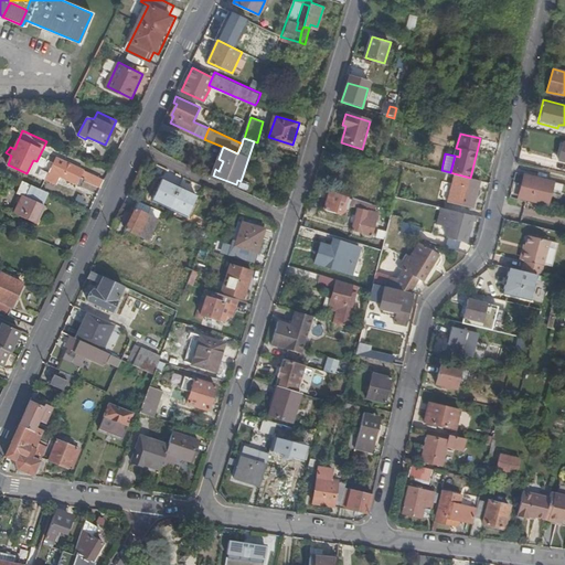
[(100,188),(105,179),(57,157),(46,180),(57,184),(61,177),(77,184),(81,179),(100,188)]
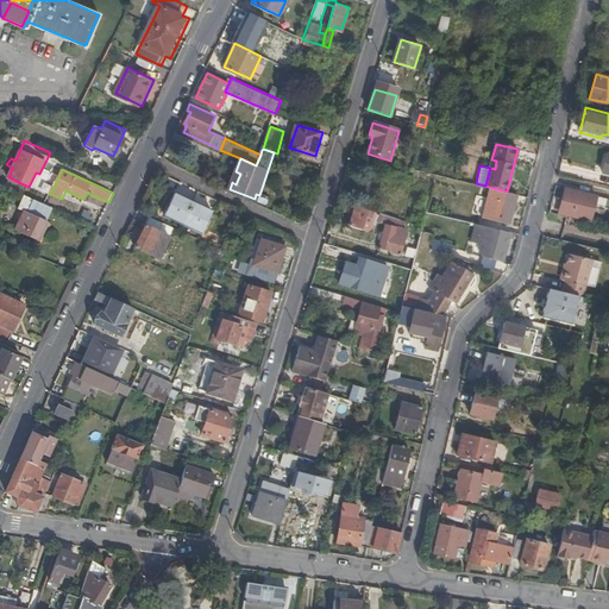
[(510,226),(519,194),(507,192),(489,187),(482,219),(510,226)]
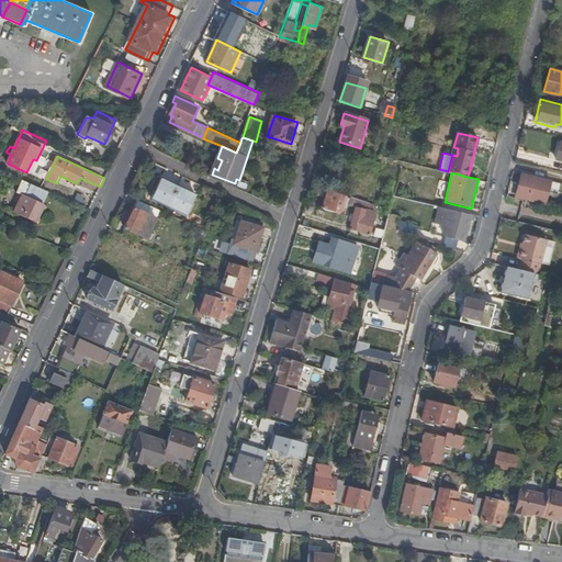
[(557,208),(561,189),(561,183),(523,175),(516,198),(557,208)]
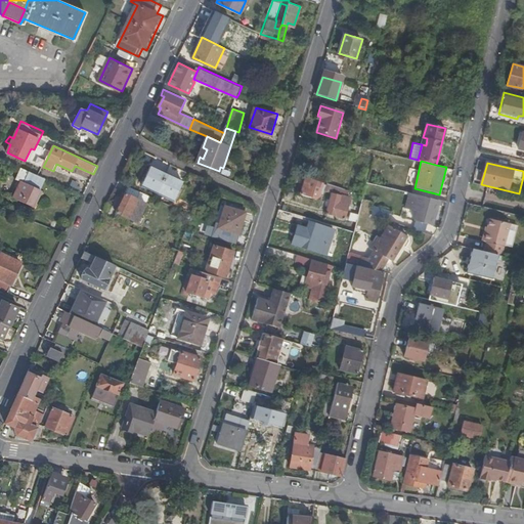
[(159,191),(167,173),(150,165),(142,183),(159,191)]
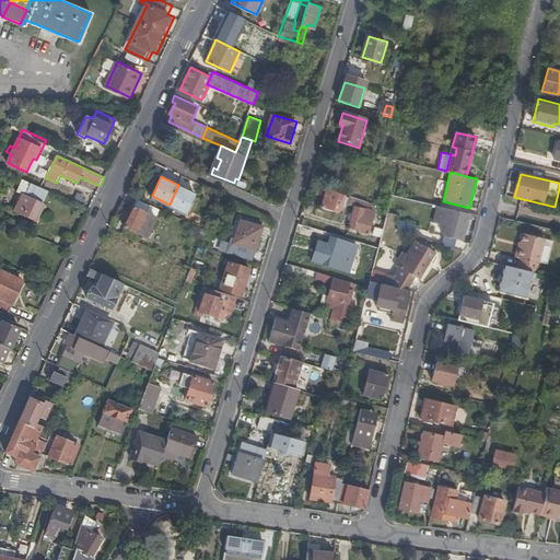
[(19,193),(24,196),(30,183),(24,179),(19,193)]
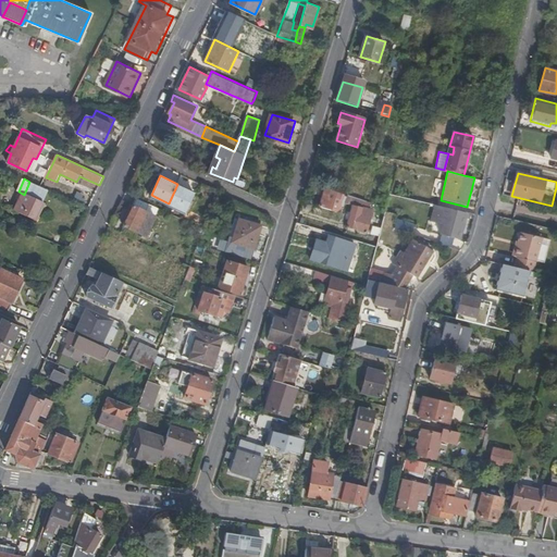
[(35,220),(49,189),(41,186),(29,182),(24,195),(16,211),(35,220)]
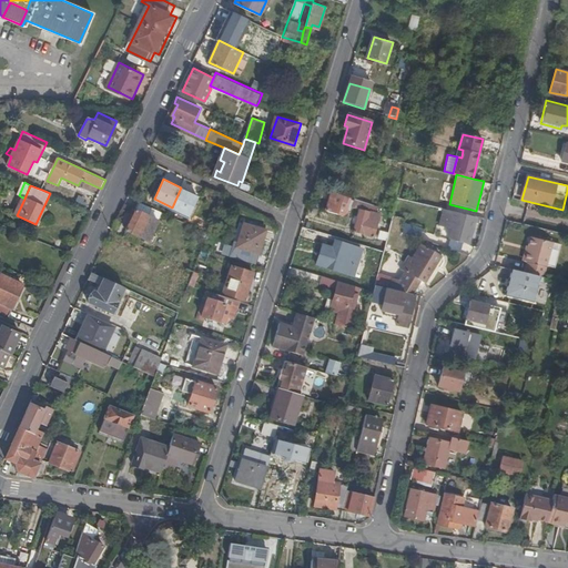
[(200,195),(181,188),(172,208),(190,216),(200,195)]
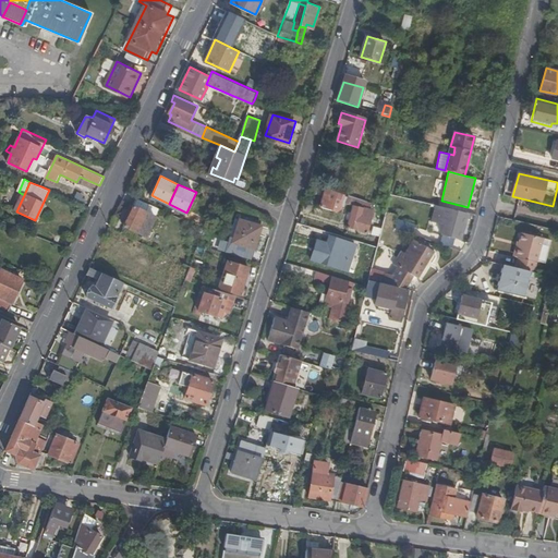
[(342,194),(325,189),(319,208),(332,213),(337,197),(340,198),(342,194)]
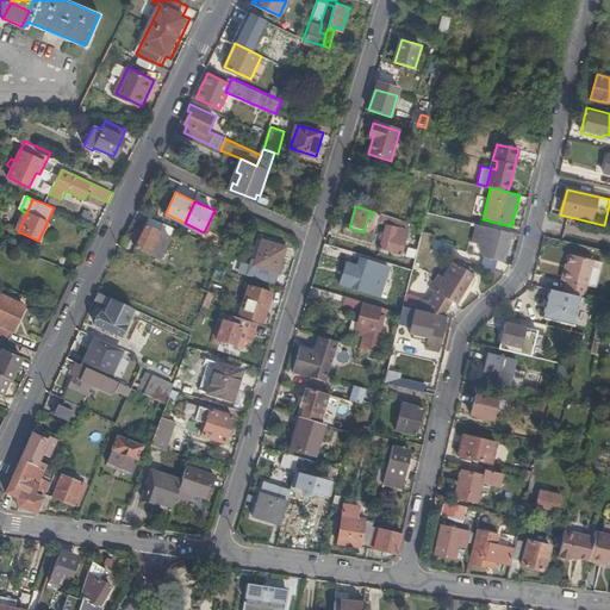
[(384,207),(381,215),(403,221),(404,212),(384,207)]
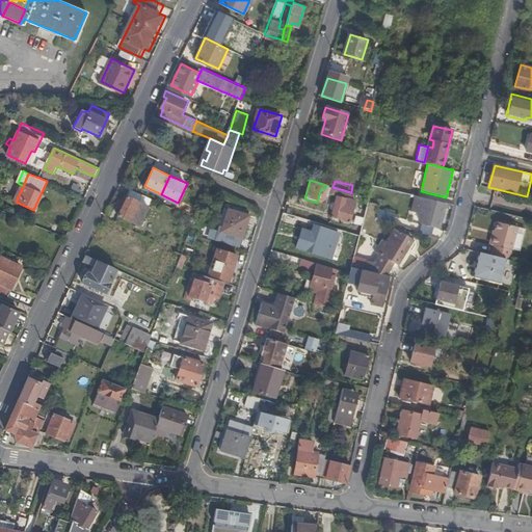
[(333,187),(330,194),(337,195),(349,200),(349,198),(351,192),(333,187)]
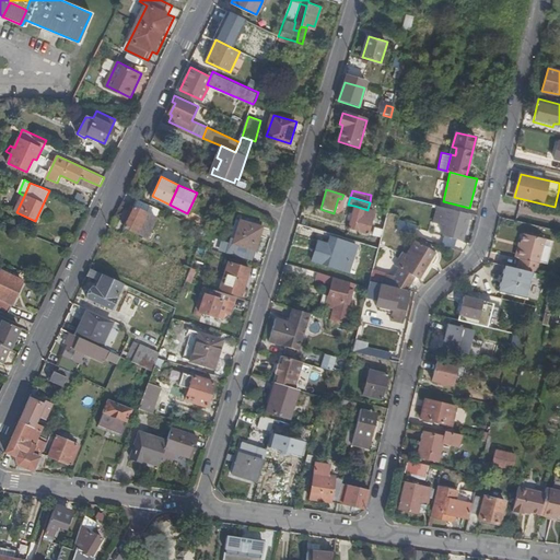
[(78,203),(90,208),(92,203),(81,198),(78,203)]
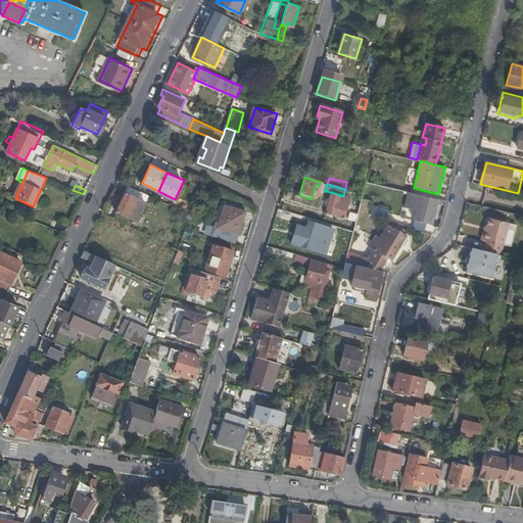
[(151,197),(128,186),(116,212),(139,224),(151,197)]
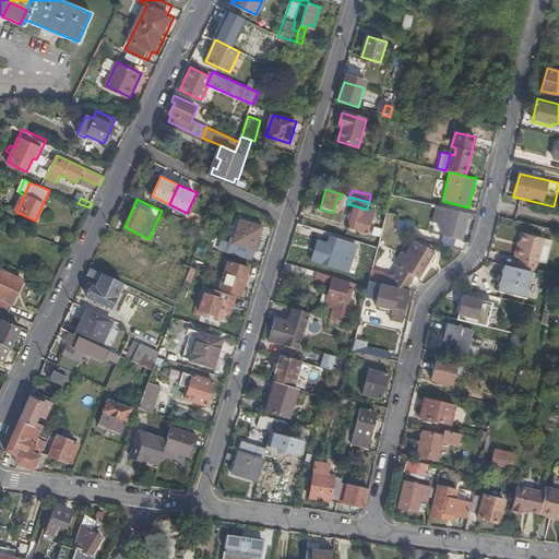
[(463,234),(468,212),(437,204),(433,219),(445,223),(443,233),(444,233),(456,237),(460,238),(463,234)]
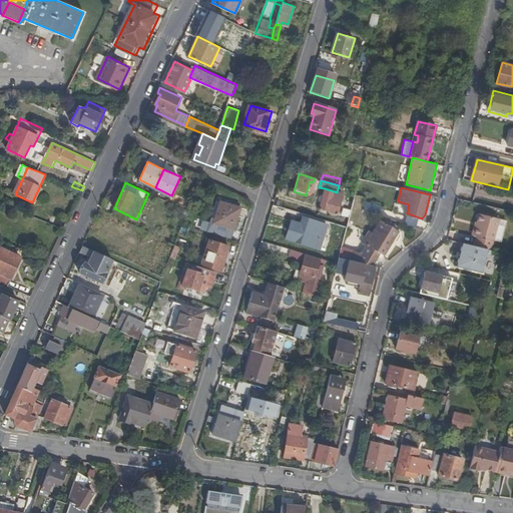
[(337,192),(325,188),(319,210),(337,215),(343,192),(337,191),(337,192)]
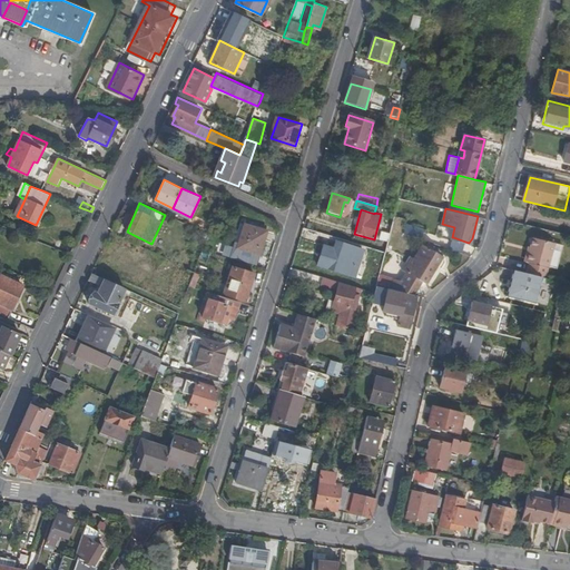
[(233,258),(256,266),(269,227),(246,219),(233,258)]
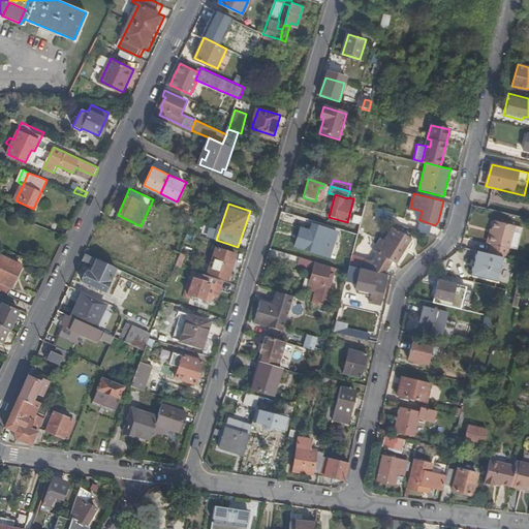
[(377,217),(392,222),(395,214),(379,208),(377,217)]
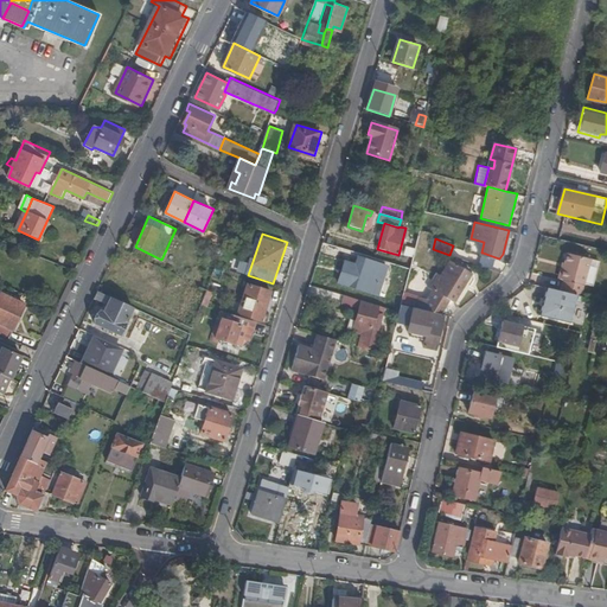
[(492,269),(496,257),(483,253),(479,264),(492,269)]
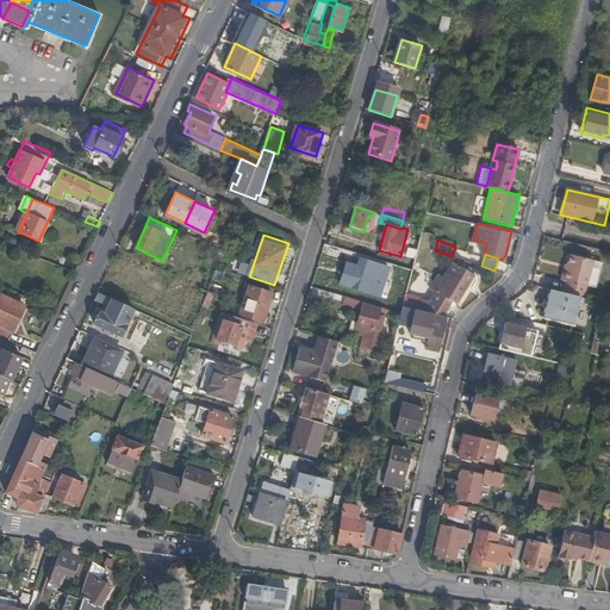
[(567,282),(564,293),(577,297),(584,298),(592,261),(570,255),(564,281),(567,282)]
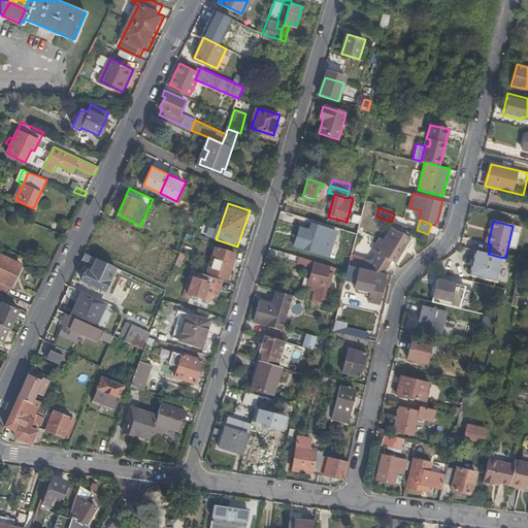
[(328,257),(336,230),(311,222),(309,230),(299,227),(294,248),(328,257)]
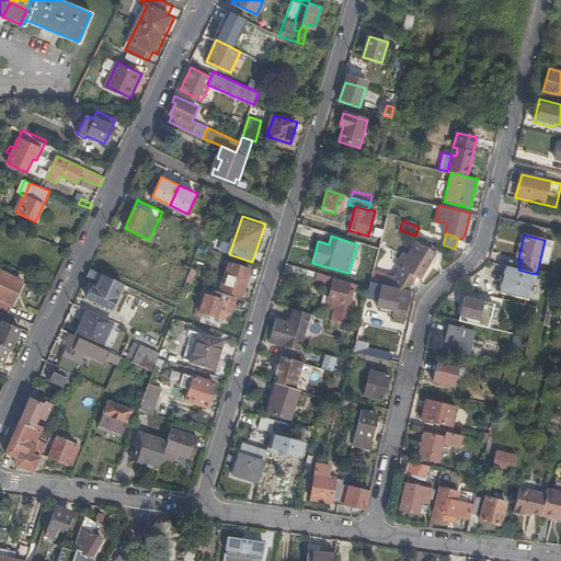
[(387,273),(385,284),(408,289),(414,278),(419,281),(434,252),(414,241),(407,255),(402,252),(396,264),(399,267),(395,275),(387,273)]
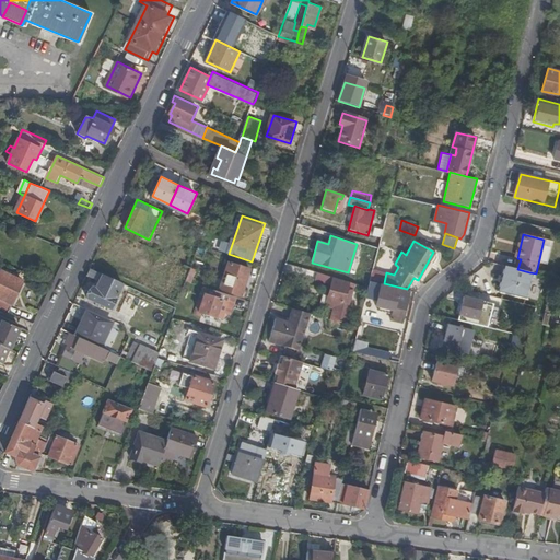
[(222,288),(244,294),(252,268),(231,261),(222,288)]
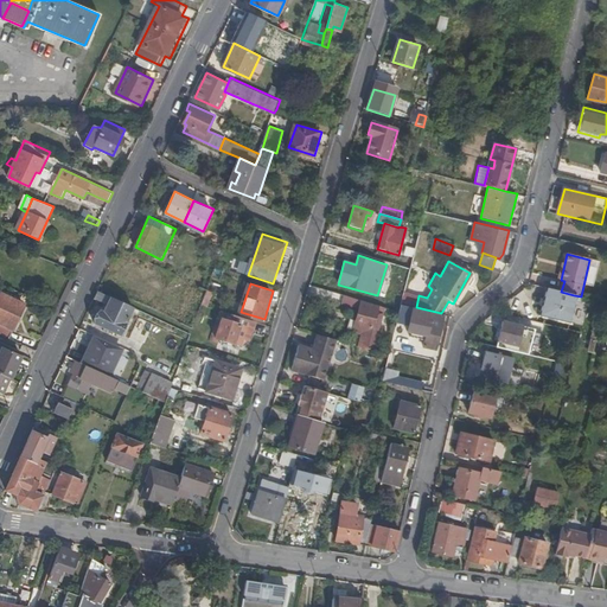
[(574,295),(544,288),(541,301),(545,302),(542,317),(568,323),(574,295)]
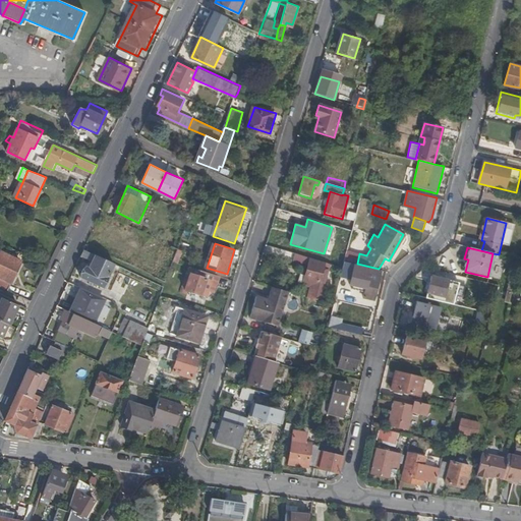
[(97,255),(85,249),(82,257),(93,263),(91,268),(88,267),(82,277),(107,288),(117,266),(110,262),(97,255)]
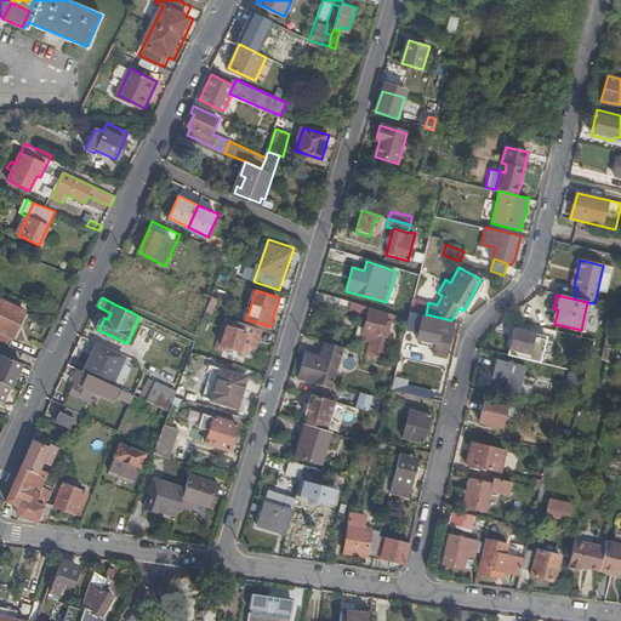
[(134,306),(118,298),(115,305),(131,312),(134,306)]
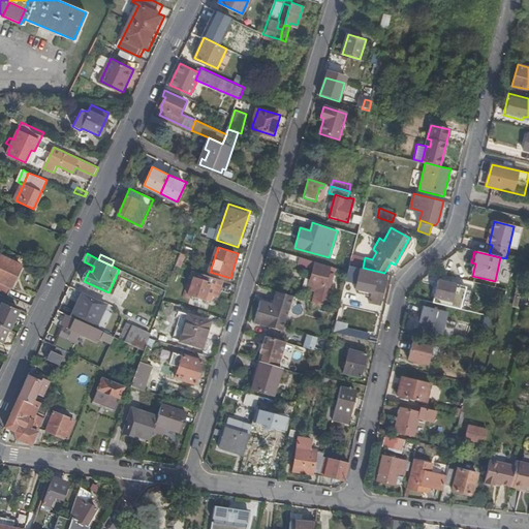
[(3,255),(0,263),(6,268),(10,258),(3,255)]
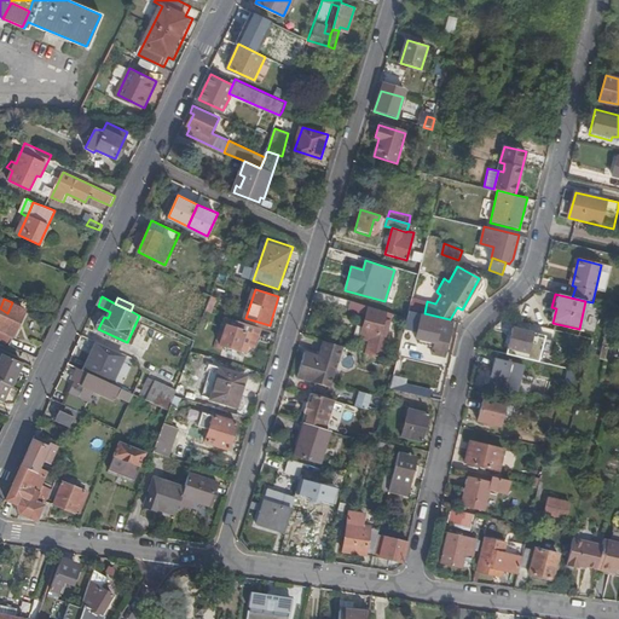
[(424,313),(427,301),(412,299),(409,311),(424,313)]
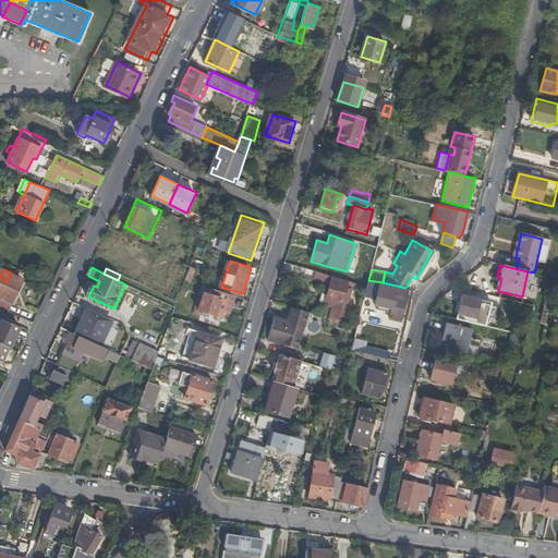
[(315,271),(313,281),(327,283),(329,274),(315,271)]
